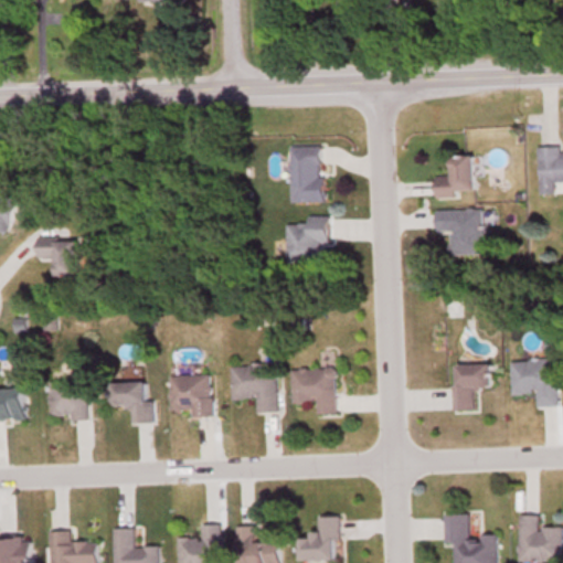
[(289,203),(321,203),(321,148),(289,148),(289,203)]
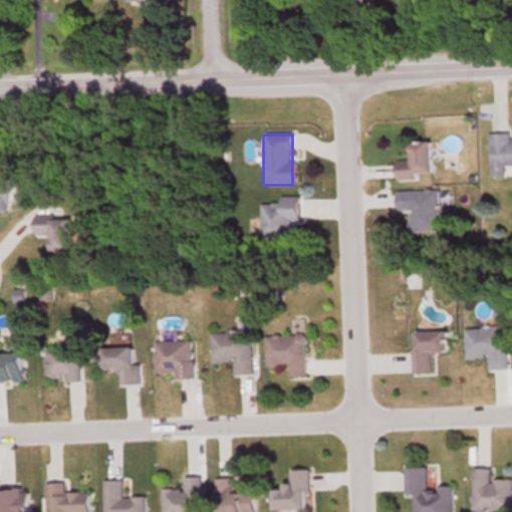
[(488,136),(489,179),(503,178),(503,168),(511,167),(511,141),(507,142),(507,136),(488,136)]
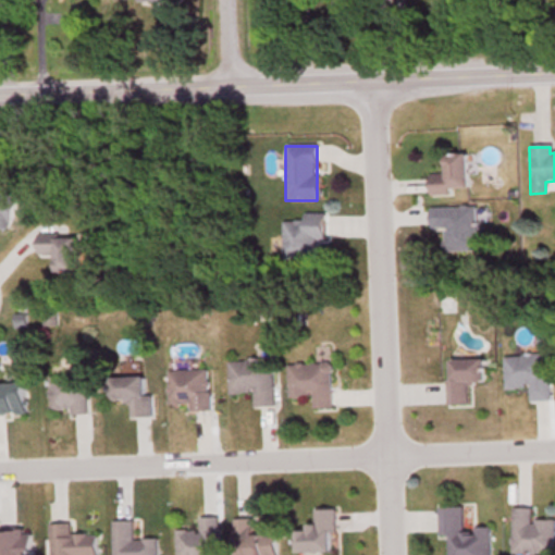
[(464,157),(441,157),(441,176),(427,176),(428,195),(465,194),(464,157)]
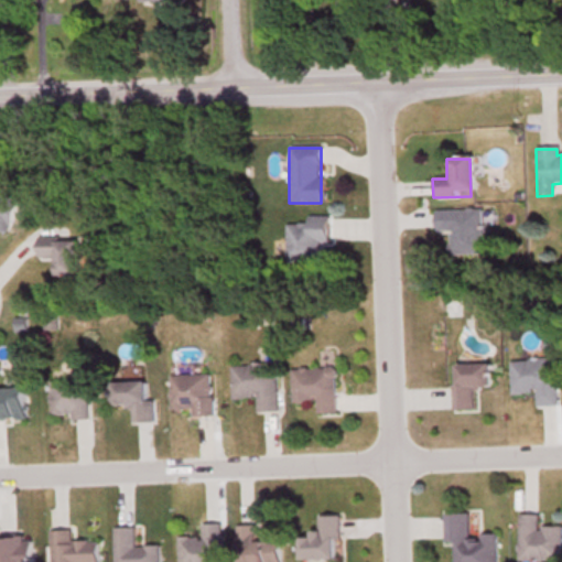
[(17,201),(0,195),(0,229),(7,231),(17,201)]
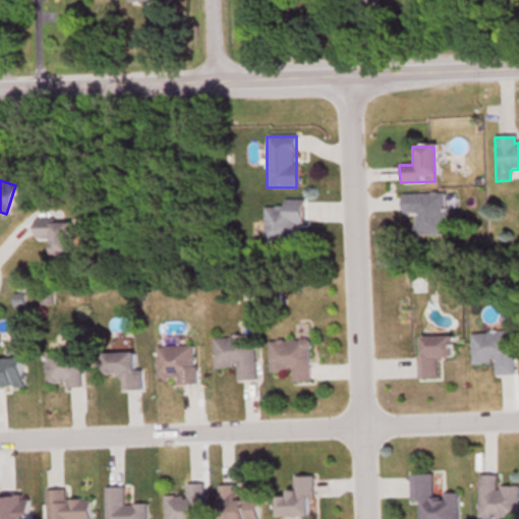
[(414,236),(444,236),(444,194),(400,195),(400,216),(413,216),(414,236)]
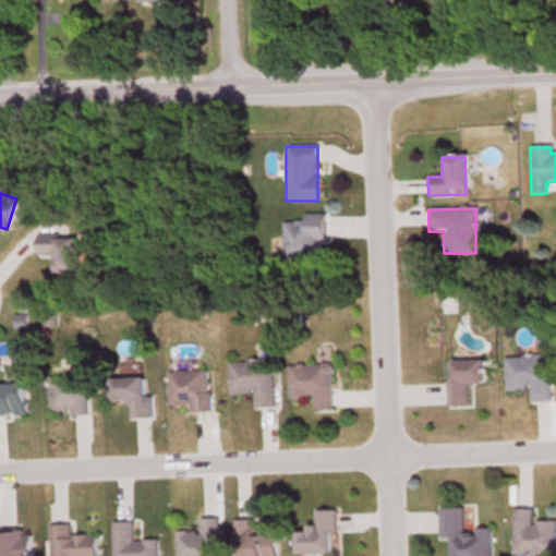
[(325,215),(302,215),(302,222),(282,222),(282,261),(314,261),(314,242),(325,242),(325,215)]
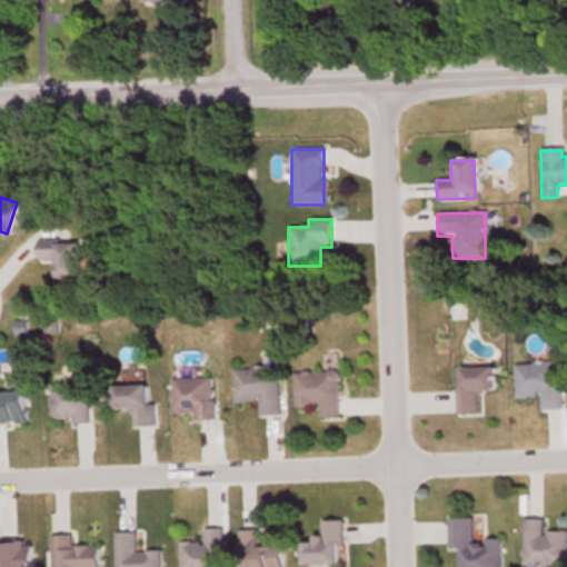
[(75,246),(35,246),(36,262),(51,262),(51,280),(75,280),(75,246)]
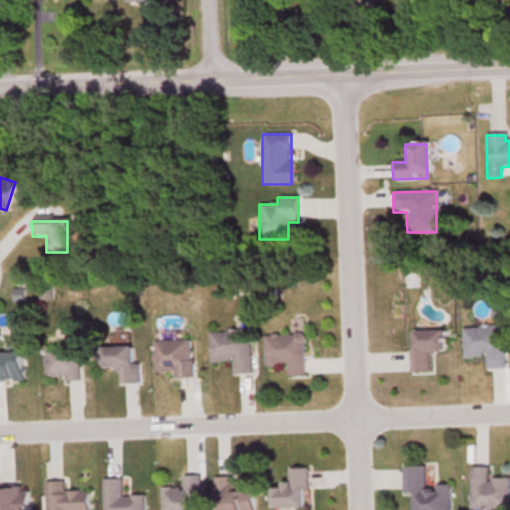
[(503,369),(503,327),(461,327),(462,358),(485,358),(485,370),(503,369)]
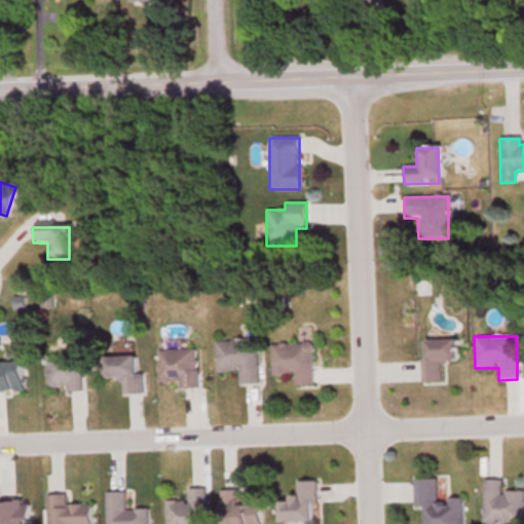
[(214,341),(215,373),(237,373),(237,385),(258,385),(256,339),(214,341)]
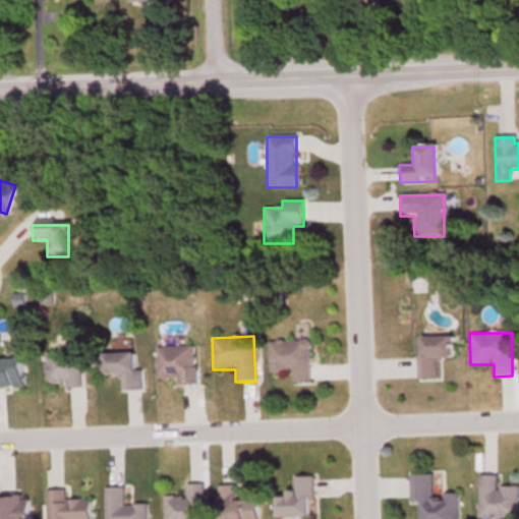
[(417,338),(417,380),(436,380),(436,359),(451,359),(451,338),(417,338)]
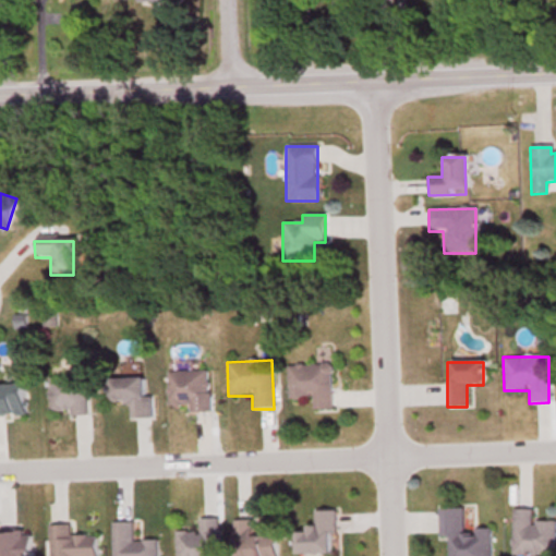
[(286,365),(287,399),(311,399),(311,411),(330,411),(329,364),(286,365)]
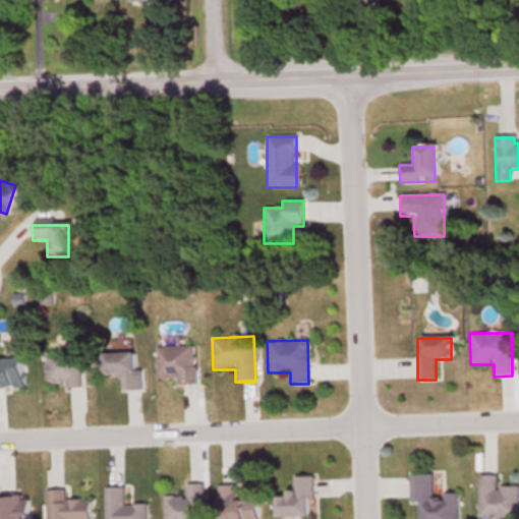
[(155,347),(155,384),(193,384),(193,347),(155,347)]
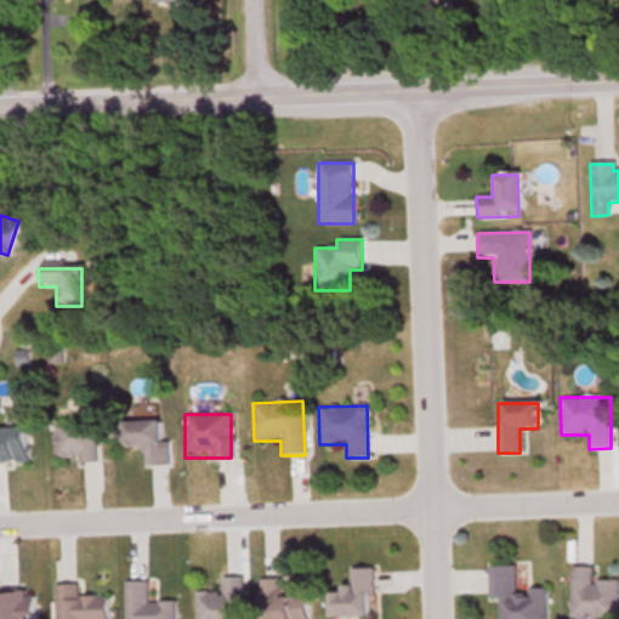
[(52,420),(54,461),(95,460),(95,419),(52,420)]
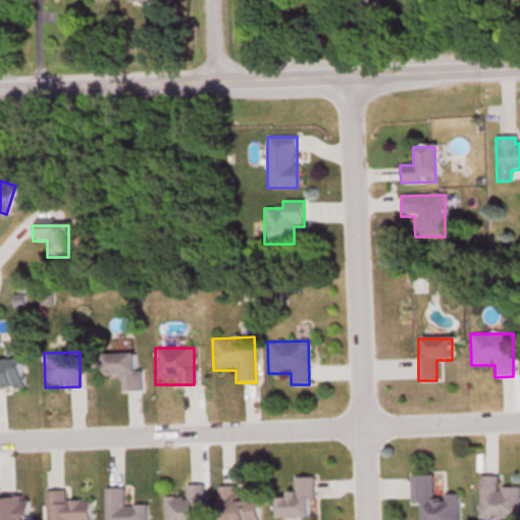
[(100,355),(100,378),(119,378),(119,392),(140,392),(140,371),(133,371),(133,355),(100,355)]
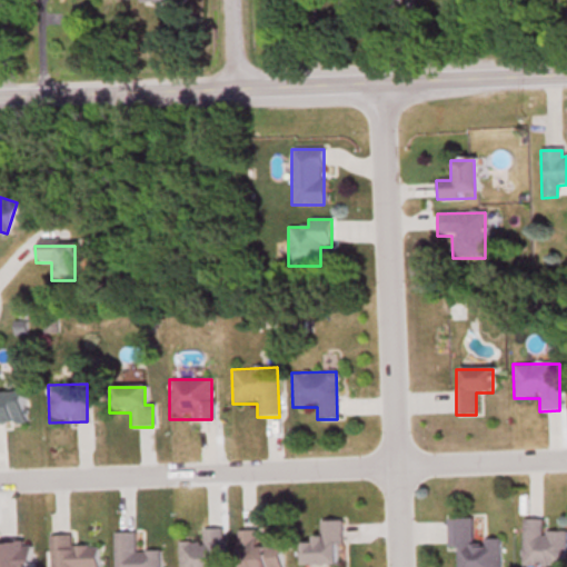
[(0,425),(26,425),(26,394),(0,394),(0,425)]
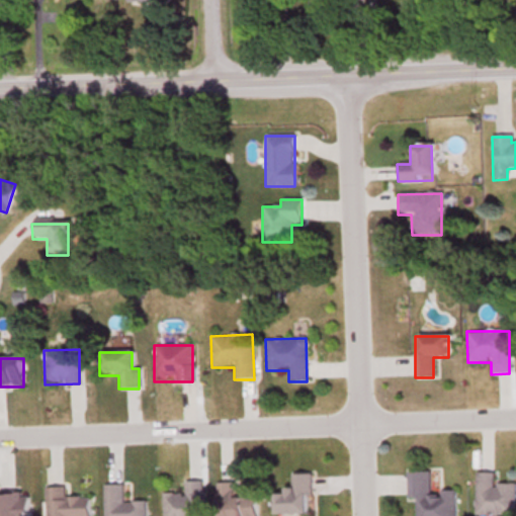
[(428,470),(406,470),(406,501),(415,501),(415,515),(453,515),(454,491),(429,491),(428,470)]
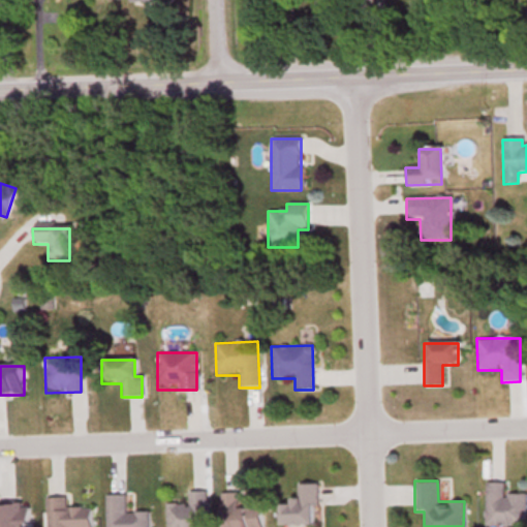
[(484,526),(525,526),(525,494),(503,494),(503,483),(485,483),(484,526)]
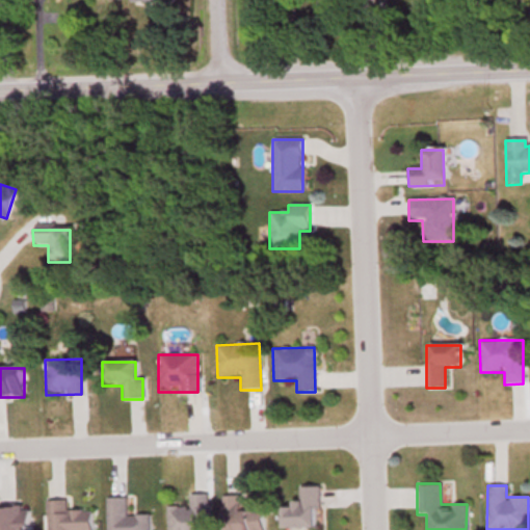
[(279,506),(280,528),(313,527),(312,509),(318,509),(318,486),(298,487),(298,501),(289,501),(289,506),(279,506)]
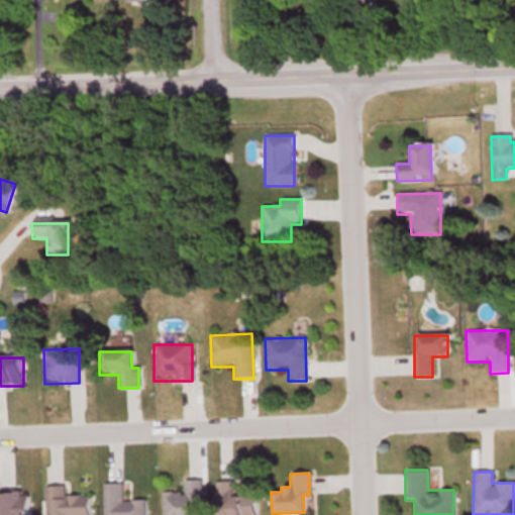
[(201,514),(201,480),(183,480),(183,492),(162,492),(161,514),(201,514)]
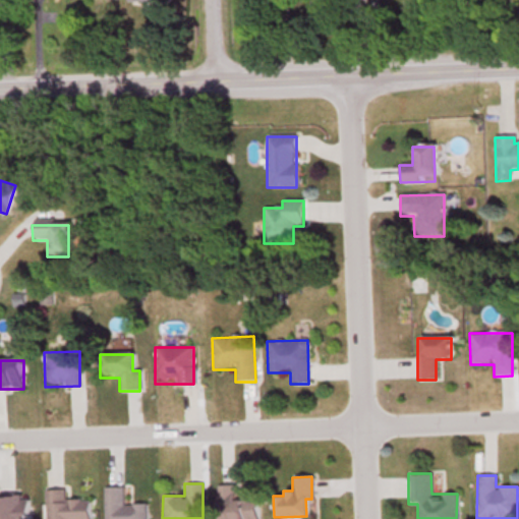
[(235,484),(216,484),(215,518),(253,518),(254,497),(235,497),(235,484)]
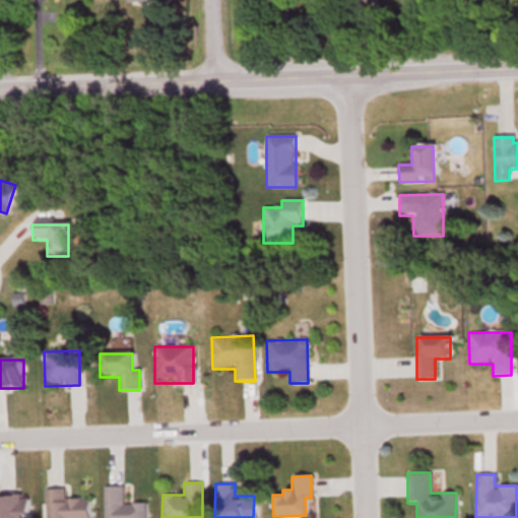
[(144,517),(144,503),(123,503),(123,486),(104,486),(103,517),(144,517)]
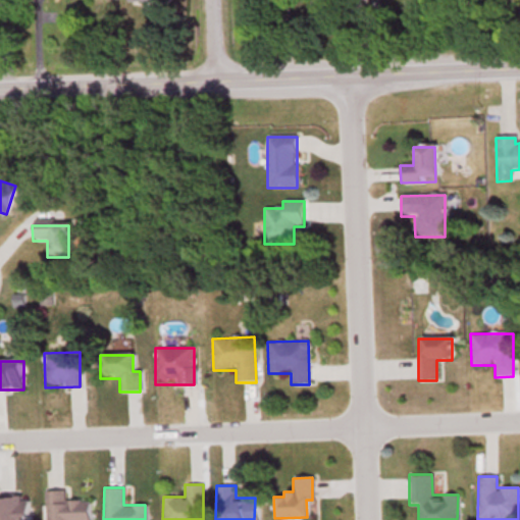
[(45,490),(45,519),(88,519),(88,500),(64,501),(63,490),(45,490)]
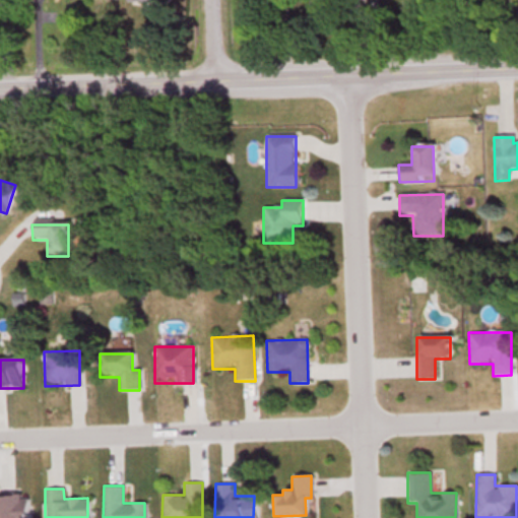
[(24,517),(25,496),(0,495),(0,517),(24,517)]
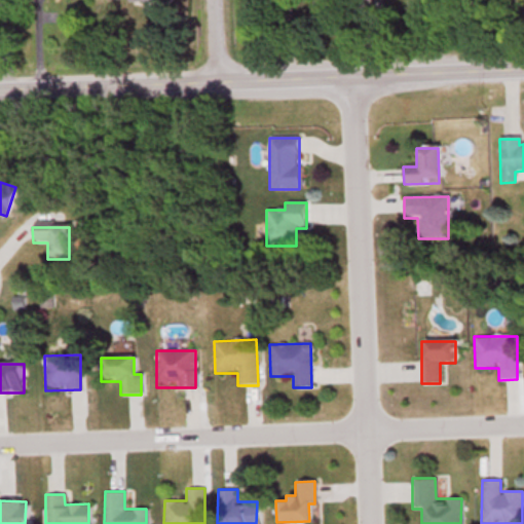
All buildings are outlined.
